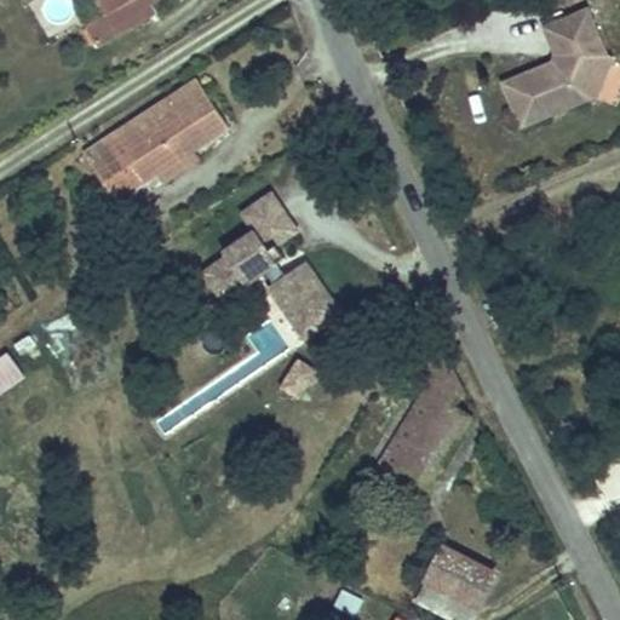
[(105,0),(112,7),(104,12),(79,28),(90,46),(110,36),(142,17),(136,6),(145,0),(105,0)]
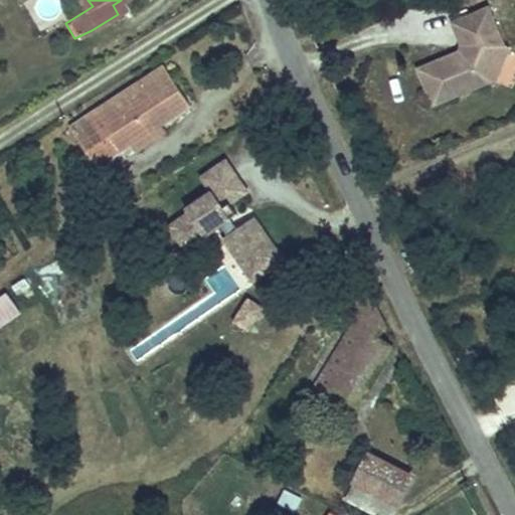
[(93,6),(88,0),(79,0),(87,10),(93,6)]
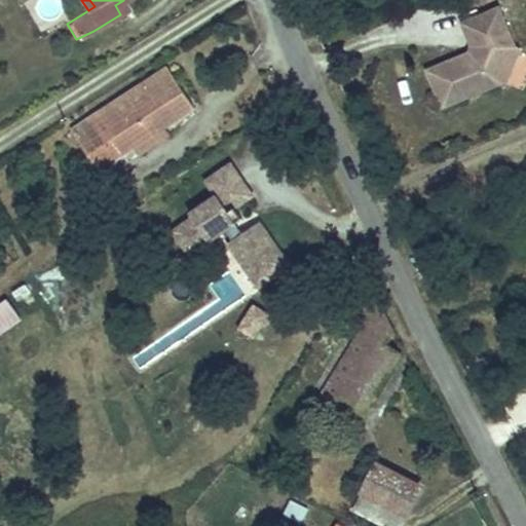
[(513,53),(514,51),(497,13),(466,27),(473,42),(476,41),(480,51),(478,59),(475,60),(474,57),(427,77),(442,112),(498,88),(499,86),(513,53)]
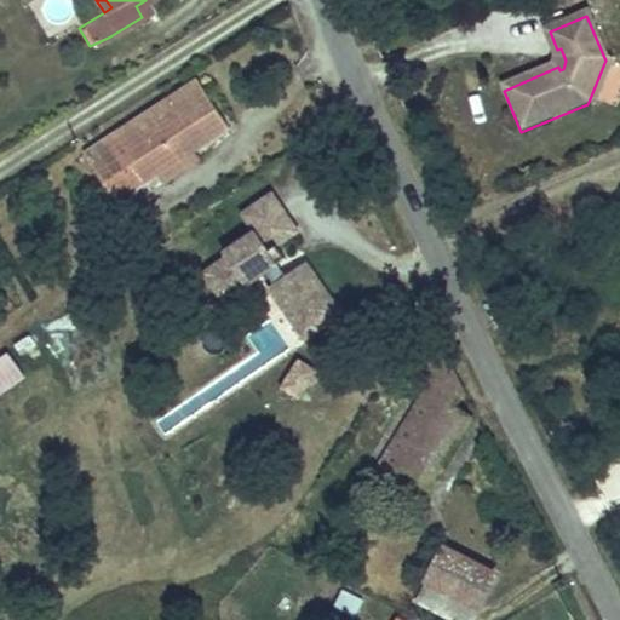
[(596,104),(612,65),(604,63),(589,102),(596,104)]
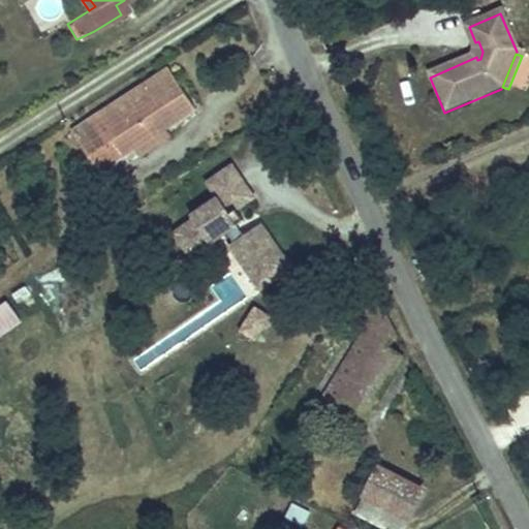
[(97,172),(189,110),(166,75),(75,138),(97,172)]
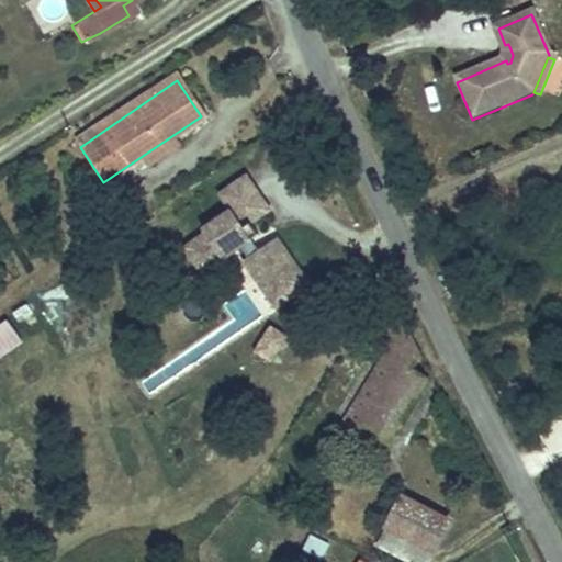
[(256,232),(248,221),(268,208),(243,172),(216,192),(227,208),(200,227),(202,232),(182,246),(200,271),(238,244),(247,256),(242,259),(274,305),(307,281),(276,236),(257,249),(248,237),(256,232)]
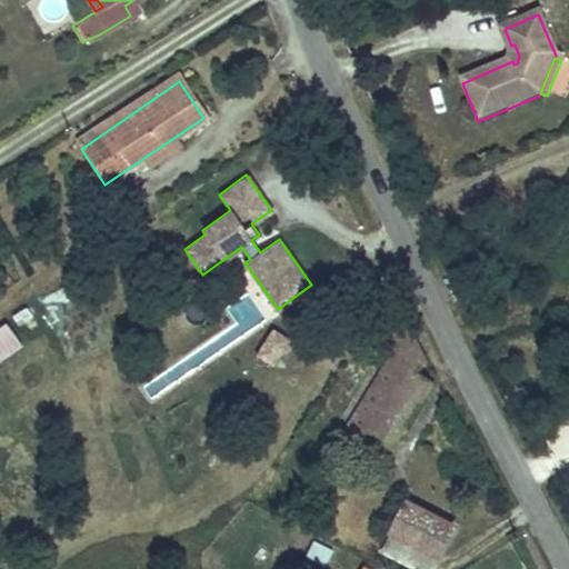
[(59,296),(45,300),(57,333),(71,328),(59,296)]
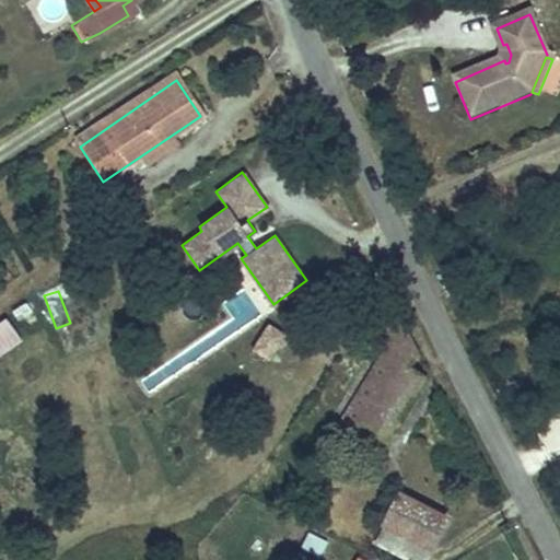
[(395,302),(346,396),(337,412),(383,435),(417,365),(401,354),(410,331),(395,302)]
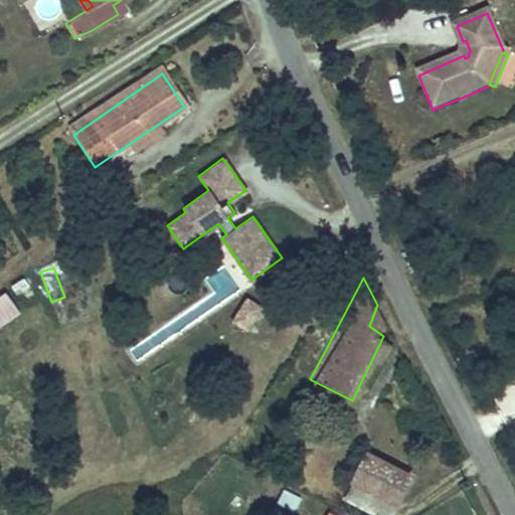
[(245,327),(260,307),(247,298),(233,319),(245,327)]
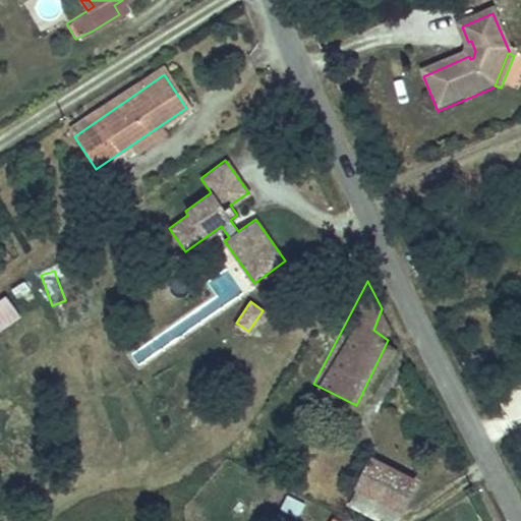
[(396,363),(386,377),(395,382),(404,368),(396,363)]
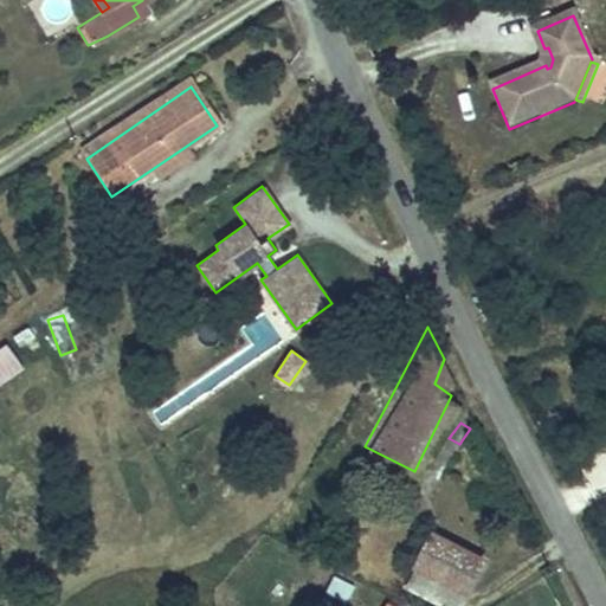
[(429,530),(413,561),(469,592),(484,562),(429,530)]
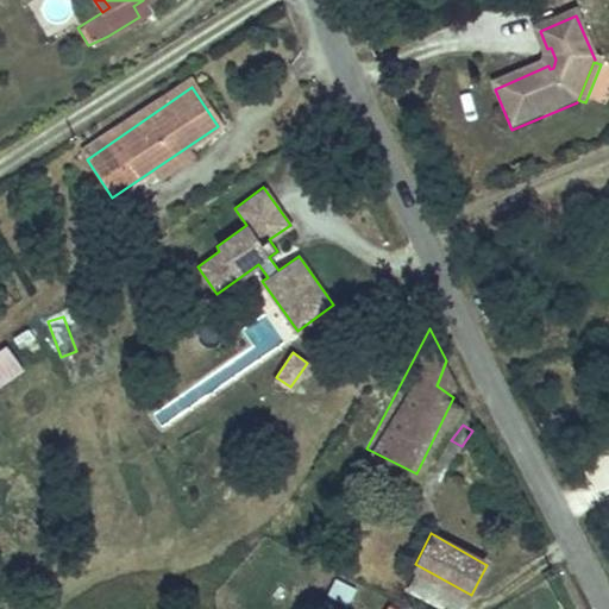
[(349,606),(358,588),(337,576),(327,594),(349,606)]
